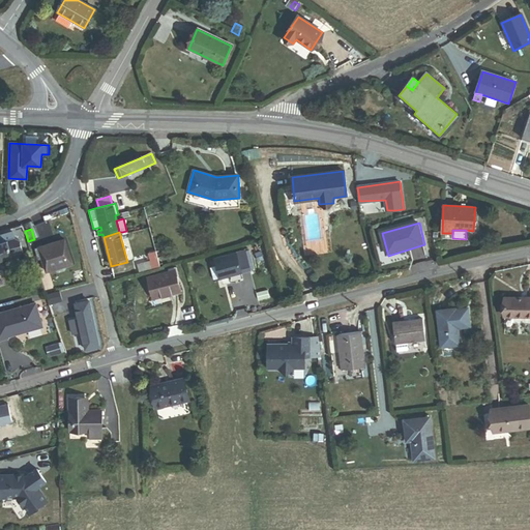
[(0,259),(23,253),(20,240),(15,238),(12,233),(0,236),(0,259)]
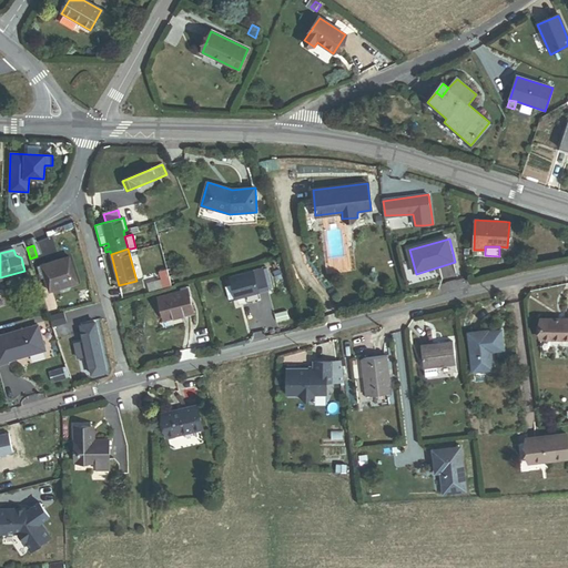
[(50,292),(77,283),(69,256),(37,267),(40,277),(44,275),(50,292)]
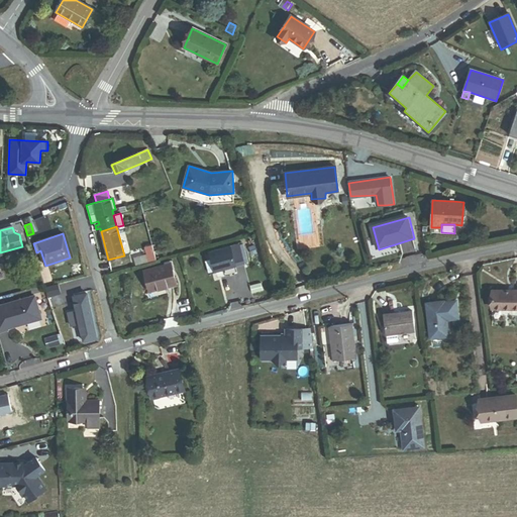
[(215,272),(244,264),(239,245),(239,244),(210,253),(211,260),(214,271),(215,272)]
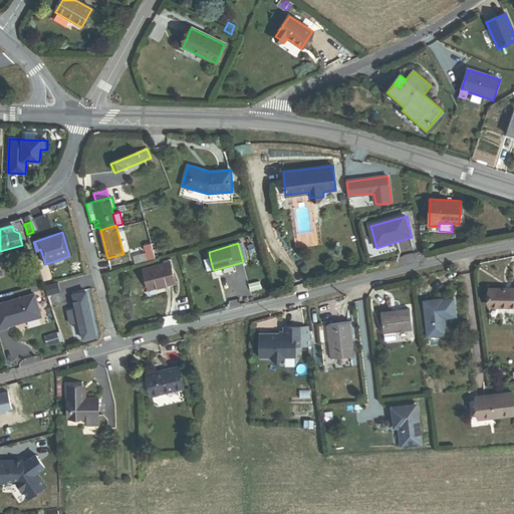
[(247,260),(242,243),(238,244),(243,262),(247,260)]
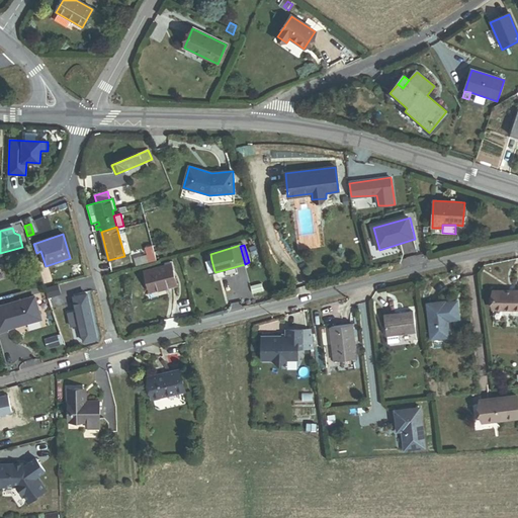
[(131,252),(133,260),(155,254),(153,246),(131,252)]
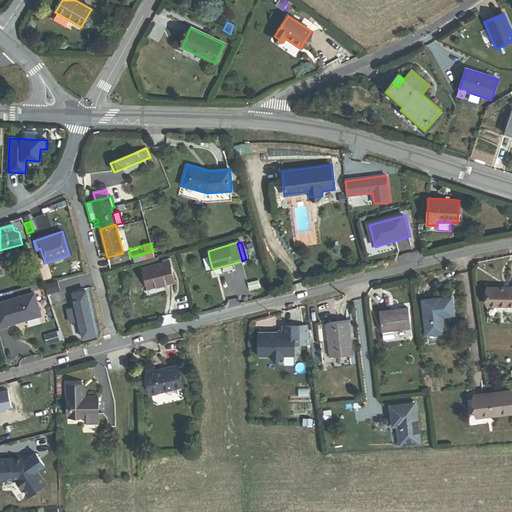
[(133,263),(154,257),(153,251),(131,257),(133,263)]
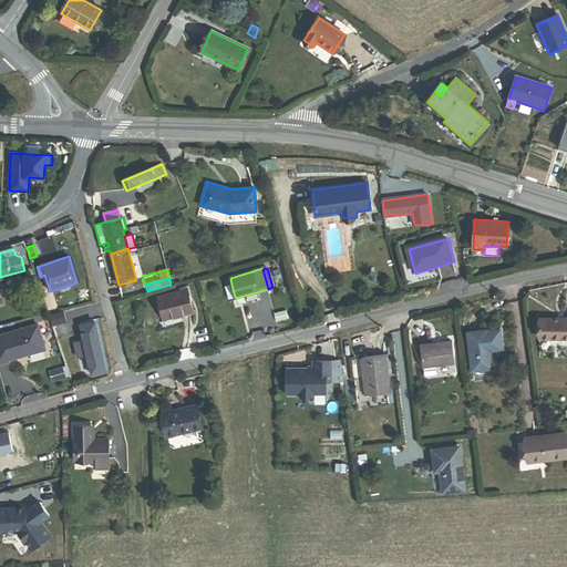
[(235,297),(232,285),(226,287),(229,299),(235,297)]
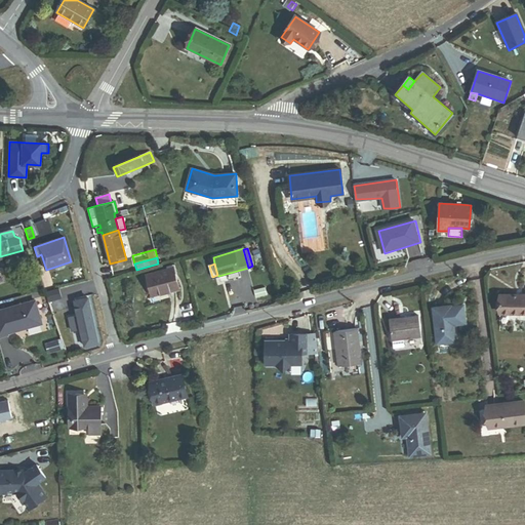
[(179,289),(174,272),(169,274),(168,270),(147,275),(152,296),(179,289)]
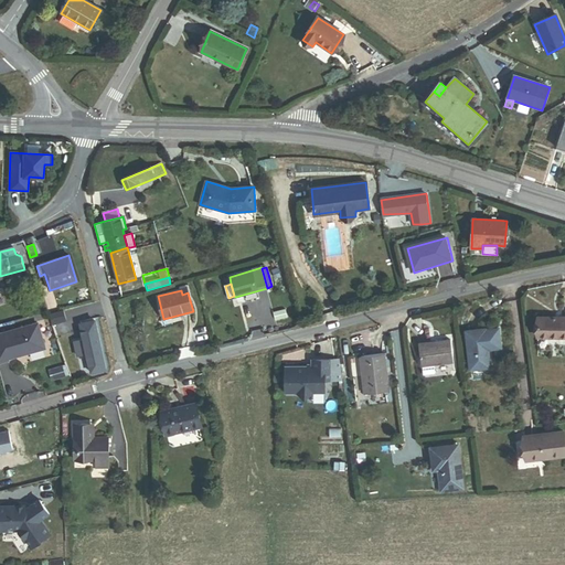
[(539,337),(564,337),(564,317),(539,317),(539,337)]
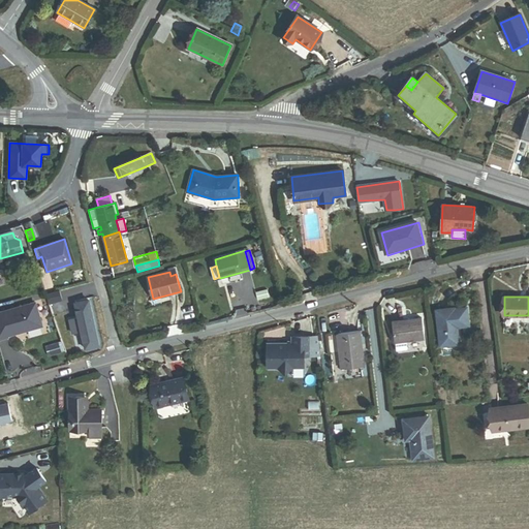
[(85,348),(99,346),(89,301),(75,304),(85,348)]
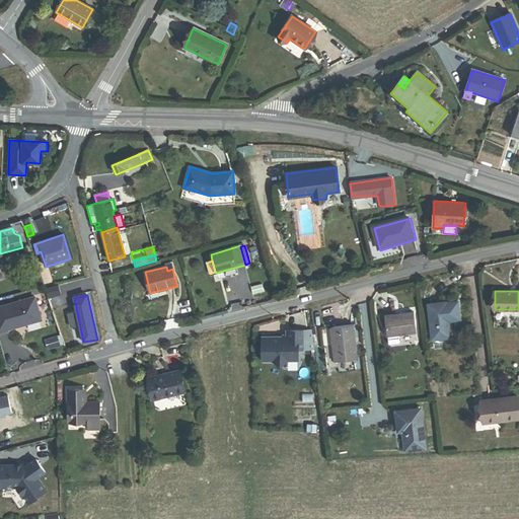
[(0,307),(0,332),(43,321),(34,298),(0,307)]
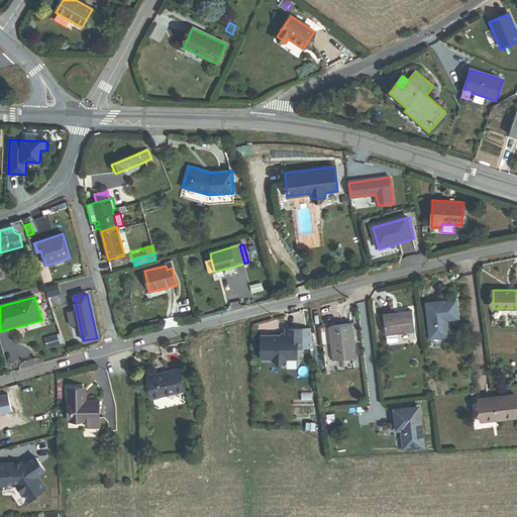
[(430,338),(447,336),(446,320),(458,319),(456,301),(444,302),(444,301),(426,303),(430,338)]
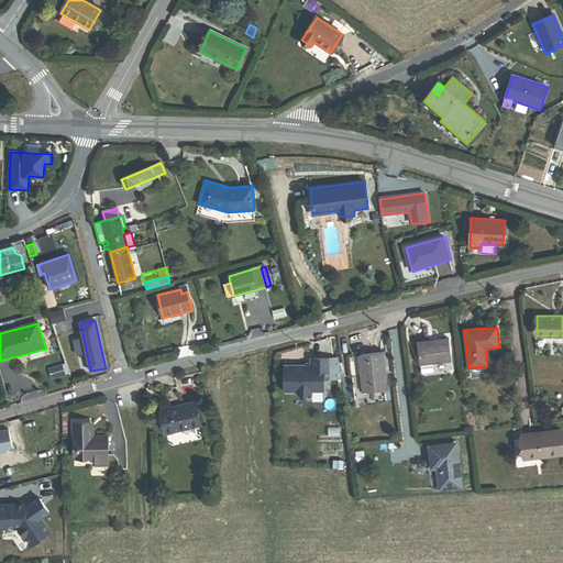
[(433,363),(451,361),(449,339),(418,343),(420,365),(421,364),(433,363)]
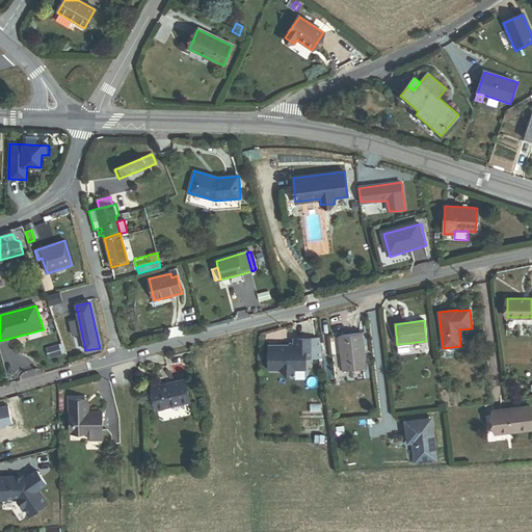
[(343,371),(366,369),(363,334),(340,336),(343,371)]
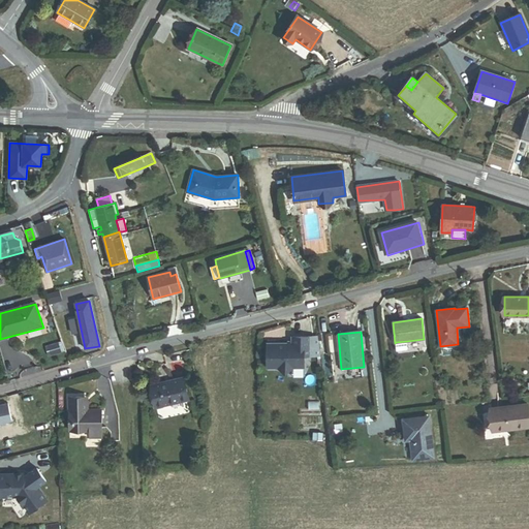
[(304,368),(304,355),(310,355),(310,338),(292,338),(292,342),(292,344),(287,344),(268,344),(268,367),(278,367),(285,372),(292,368),(304,368)]
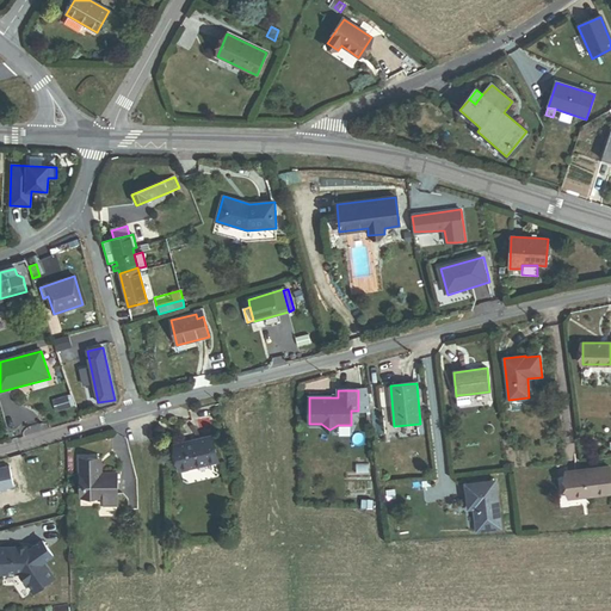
[(471,403),(470,394),(457,395),(458,405),(471,403)]
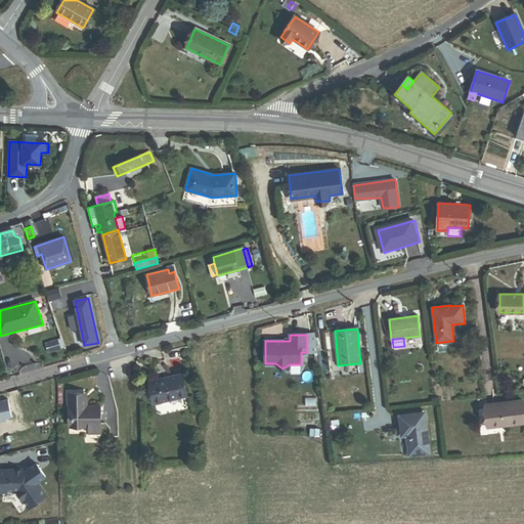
[(59,363),(70,361),(67,353),(57,356),(59,363)]
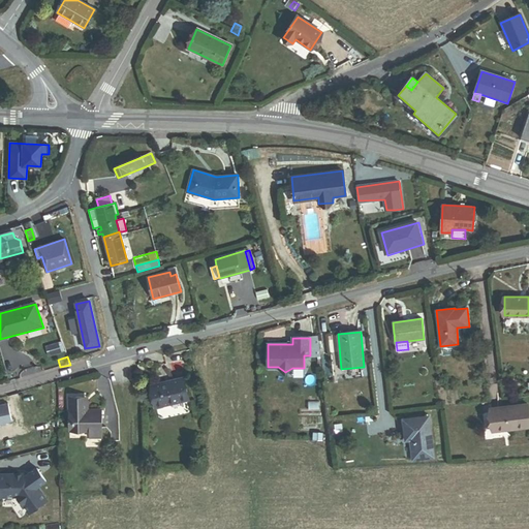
[(189,399),(184,378),(152,385),(157,407),(189,399)]
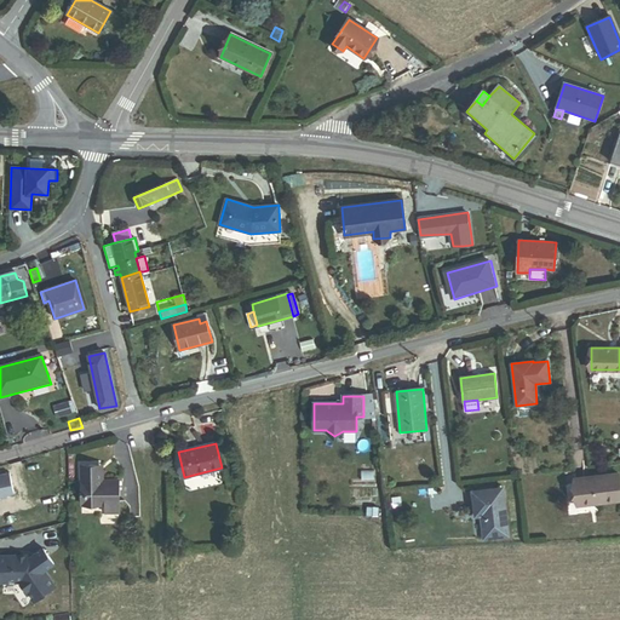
[(119,512),(119,481),(104,481),(103,465),(81,466),(82,505),(105,504),(105,512),(119,512)]
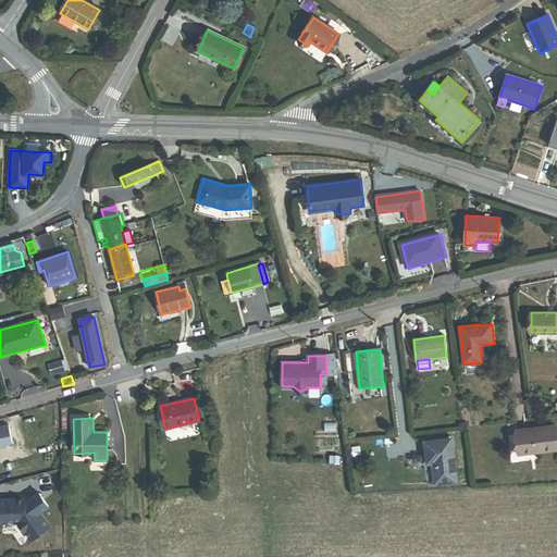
[(0,445),(12,443),(9,425),(0,426),(0,445)]
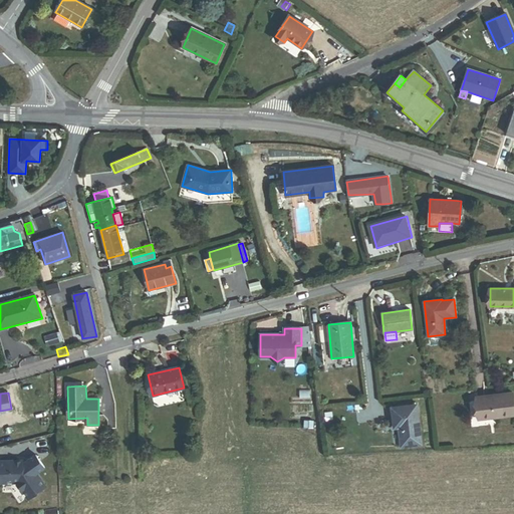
[(478,419),(513,415),(513,404),(513,393),(476,398),(478,419)]
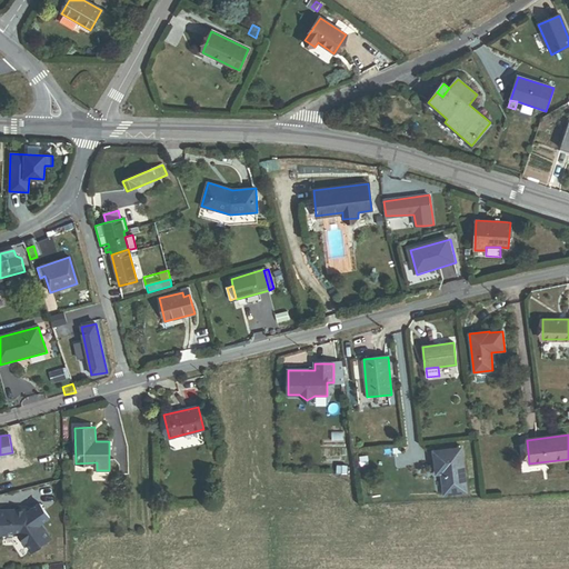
[(445,493),(466,491),(460,449),(435,452),(437,469),(441,469),(446,468),(447,475),(442,475),(445,493)]
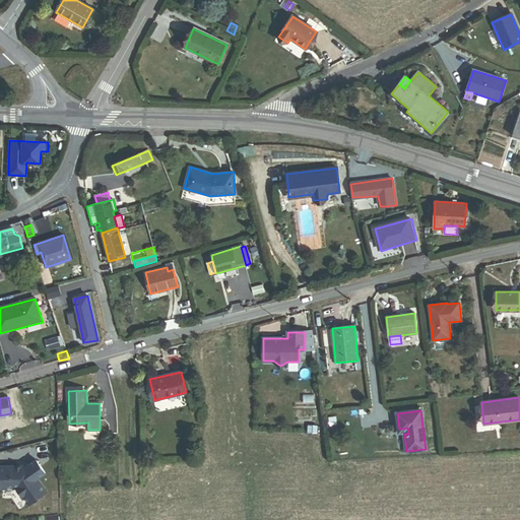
[(20,486),(29,506),(51,493),(40,480),(47,472),(36,460),(24,468),(0,465),(1,490),(20,486)]
